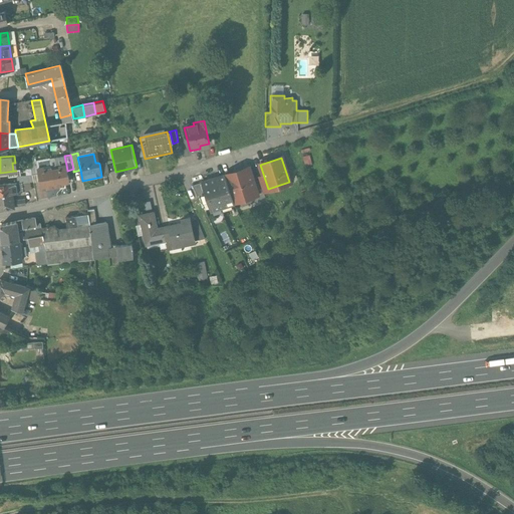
[(106,163),(99,164),(101,176),(109,174),(106,163)]
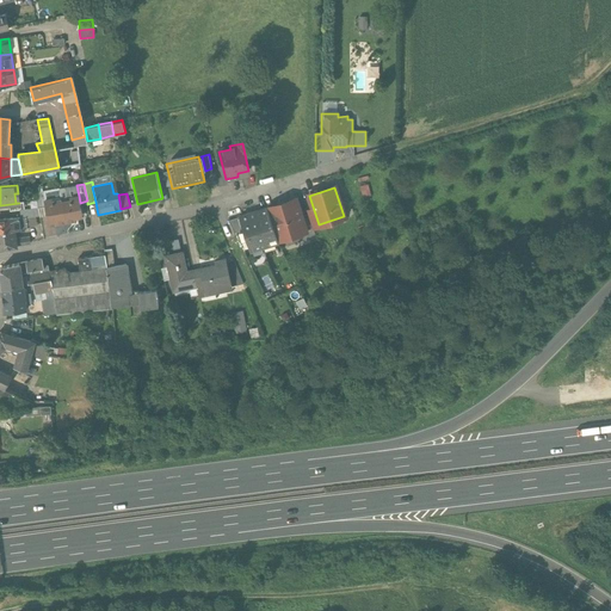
[(79,196),(71,198),(71,201),(62,202),(66,221),(75,220),(75,217),(82,216),(80,203),(79,196)]
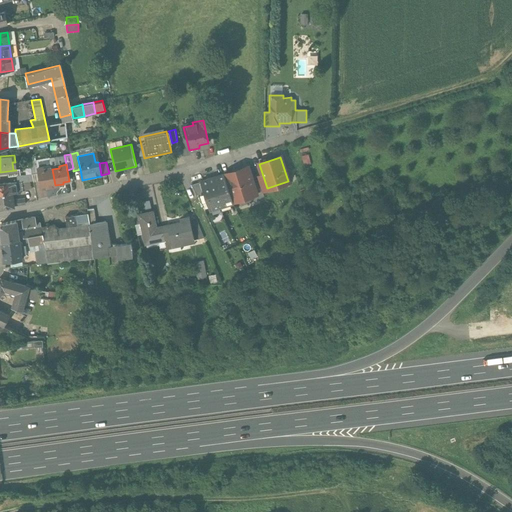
[(51,168),(44,169),(44,167),(37,168),(38,173),(40,186),(46,185),(46,187),(55,185),(52,169),(51,168)]
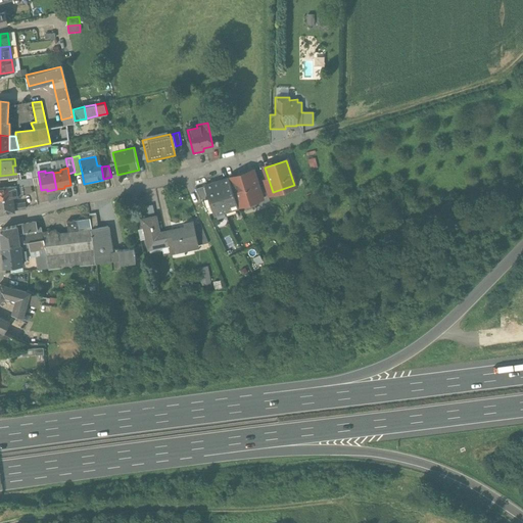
[(252,171),(229,179),(237,204),(262,197),(252,171)]
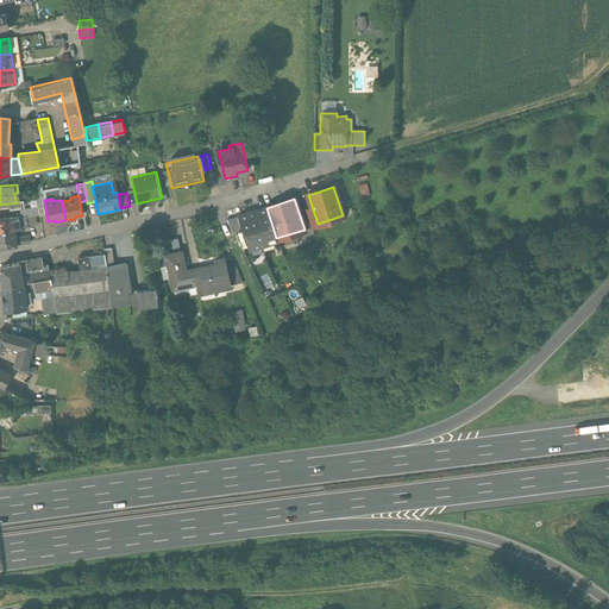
[(267,208),(239,217),(243,230),(250,250),(277,242),(276,238),(267,208)]
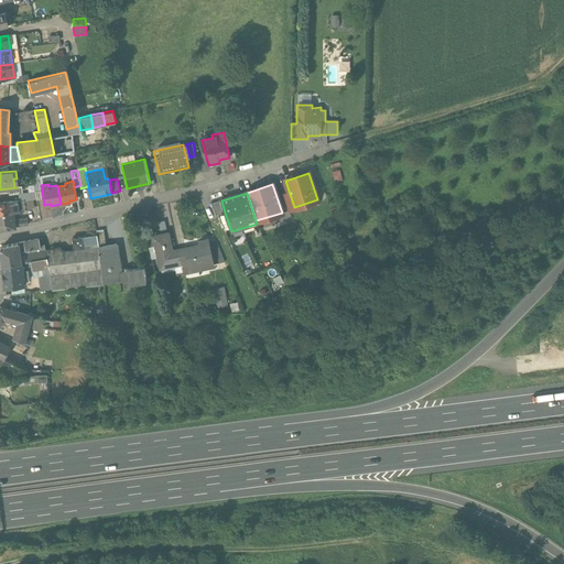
[(294,207),(290,194),(283,196),(289,213),(295,210),(294,207)]
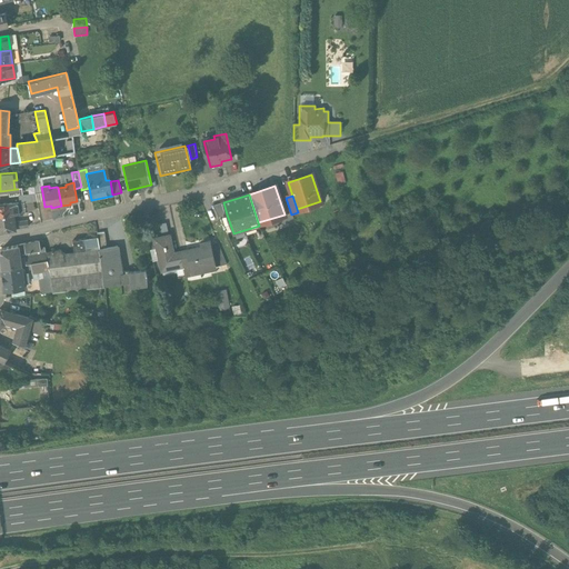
[(19,202),(0,205),(0,215),(13,215),(17,213),(23,213),(26,212),(25,202),(19,202)]
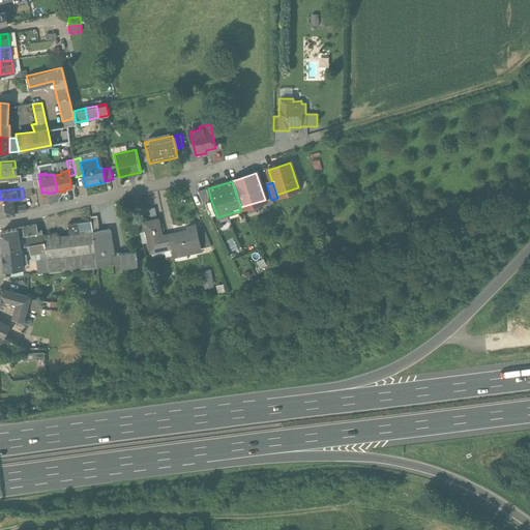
[(208,188),(198,192),(203,202),(211,200),(208,188)]
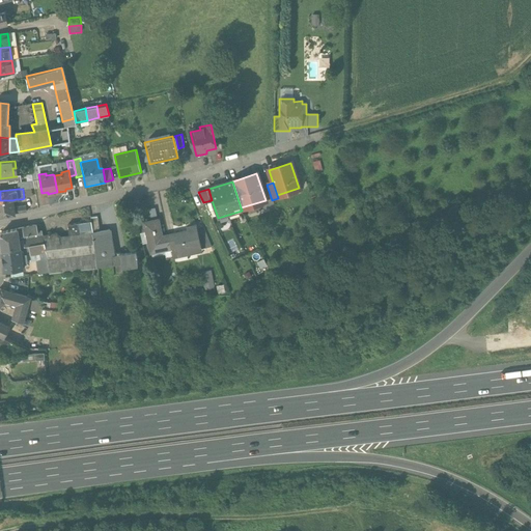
[(12,200),(0,200),(0,216),(15,215),(15,214),(26,212),(25,206),(14,207),(12,200)]
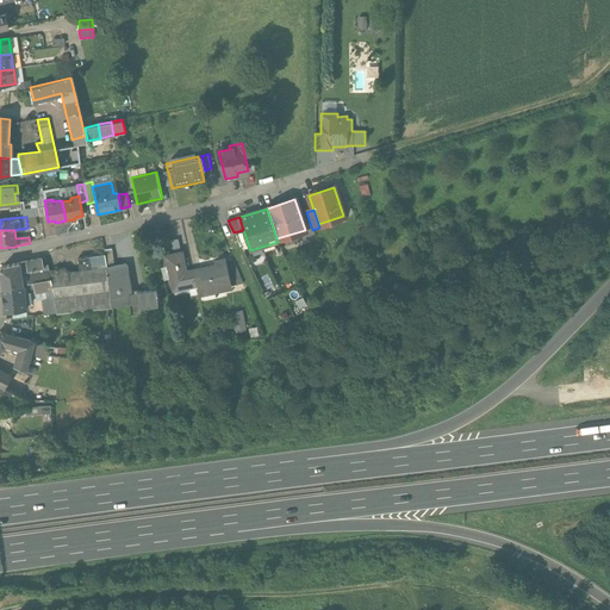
[(126,265),(113,266),(112,249),(104,249),(105,255),(111,292),(112,307),(132,305),(131,294),(130,285),(126,265)]
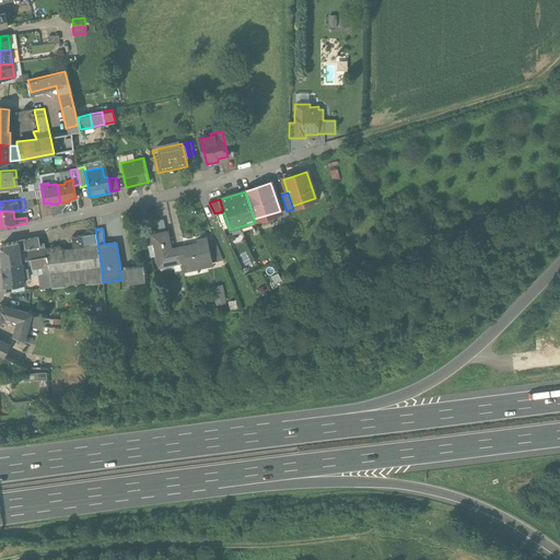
[(166,233),(152,235),(160,267),(173,264),(175,276),(183,273),(176,248),(170,249),(166,233)]
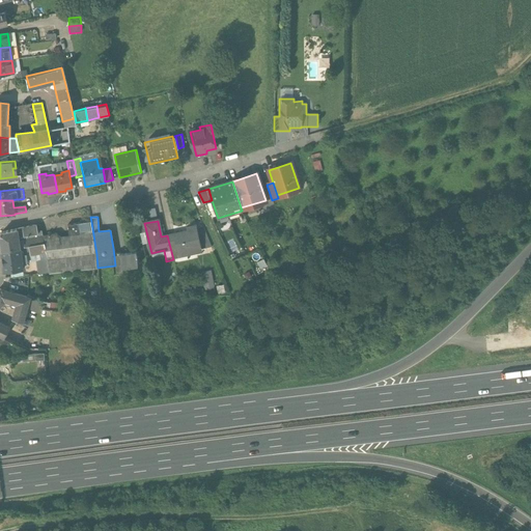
[(57,233),(43,236),(42,232),(44,244),(46,251),(47,258),(50,273),(98,268),(96,254),(91,222),(67,225),(70,235),(59,236),(57,233)]
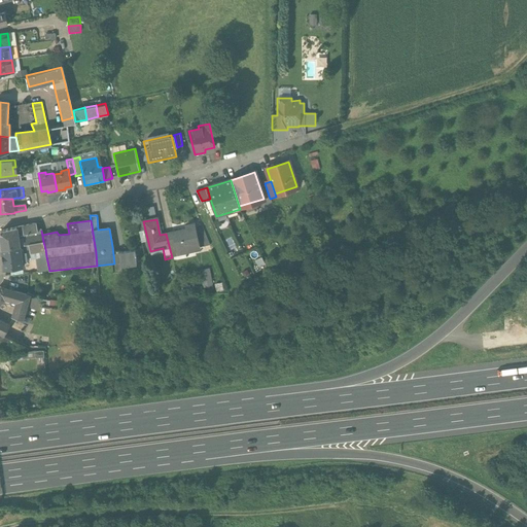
[(32,224),(2,231),(0,233),(0,236),(2,249),(20,246),(19,235),(24,234),(25,238),(24,238),(25,245),(43,242),(41,231),(38,232),(36,224),(34,224),(32,224)]
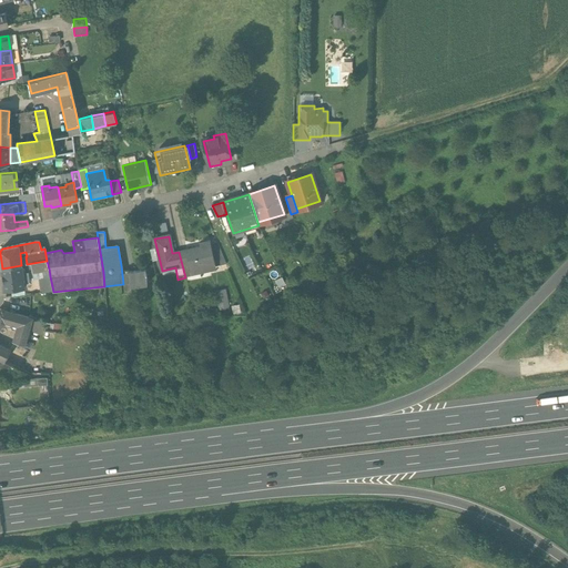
[(210,242),(200,244),(200,247),(179,252),(185,277),(215,271),(215,267),(211,250),(210,242)]
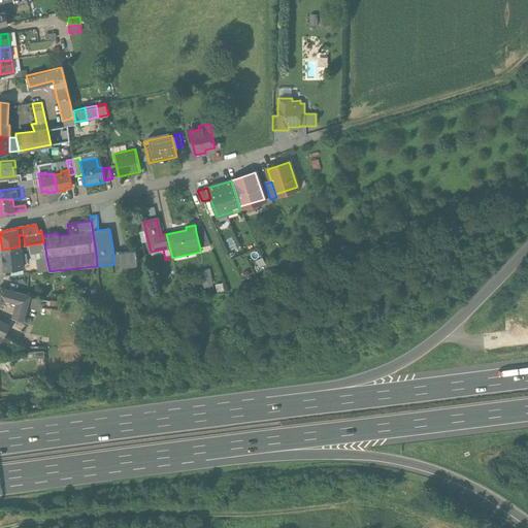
[(210,246),(204,230),(196,232),(200,249),(210,246)]
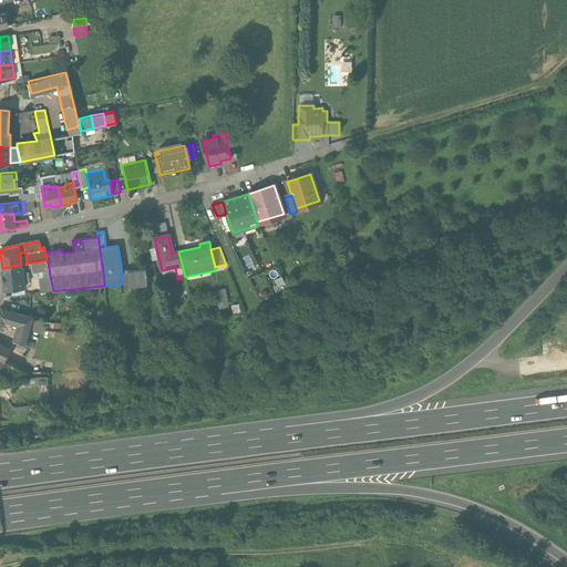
[(27,264),(21,265),(22,272),(28,271),(38,270),(49,268),(47,260),(27,264)]
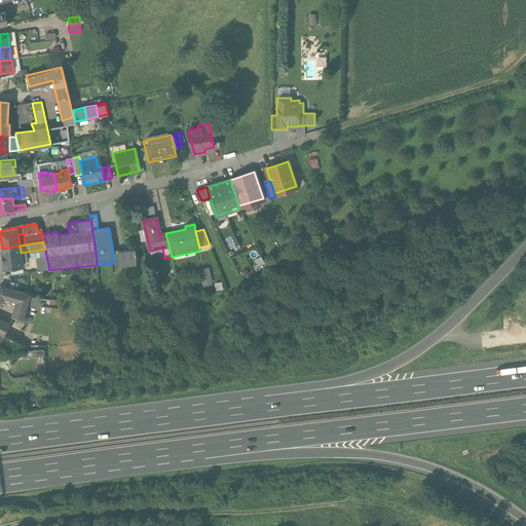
[(20,246),(2,249),(4,270),(5,269),(23,267),(22,261),(27,260),(26,252),(21,253),(20,246)]
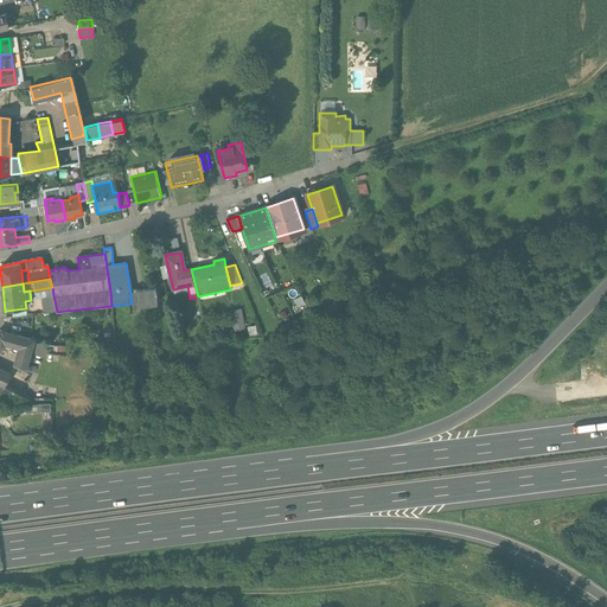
[(155,289),(131,293),(132,304),(139,302),(139,307),(158,305),(155,289)]
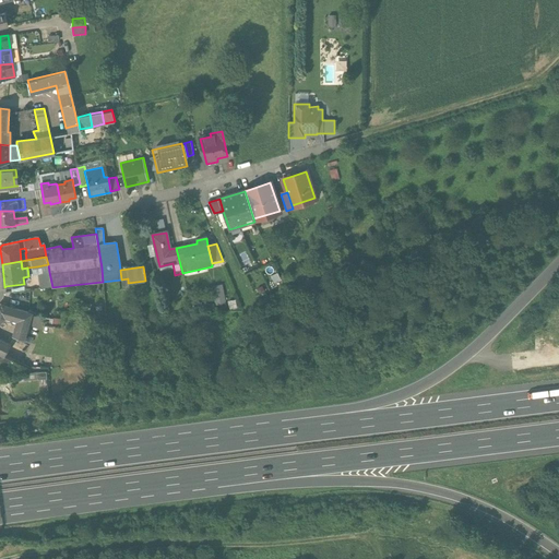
[(44,273),(38,274),(39,289),(52,287),(49,272),(44,273)]
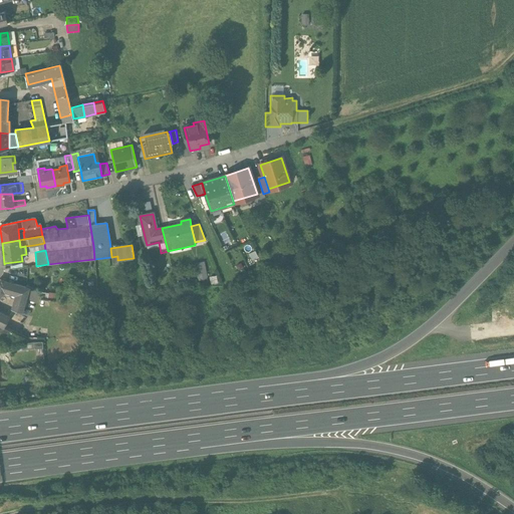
[(199,281),(208,280),(206,262),(197,263),(199,281)]
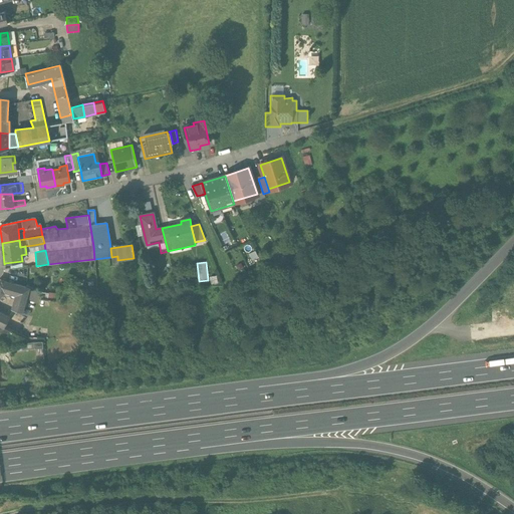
[(29,289),(0,280),(0,298),(4,294),(15,297),(11,309),(12,312),(26,319),(27,318),(21,315),(22,312),(26,299),(29,289)]
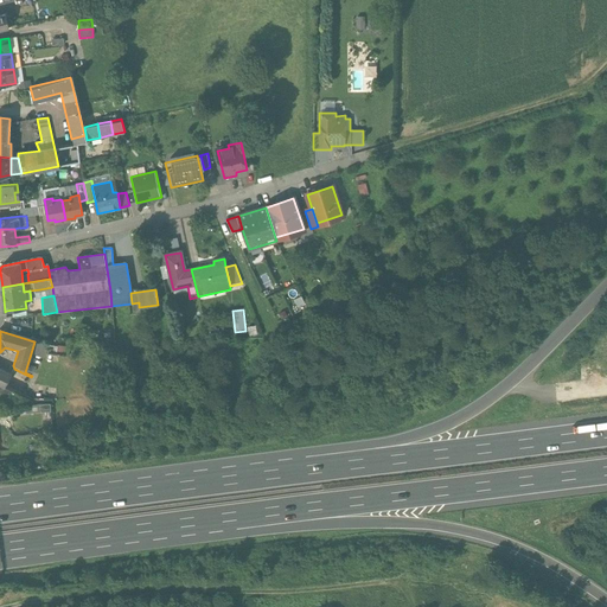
[(48,345),(34,342),(31,353),(45,358),(46,356),(46,355),(46,349),(48,345)]
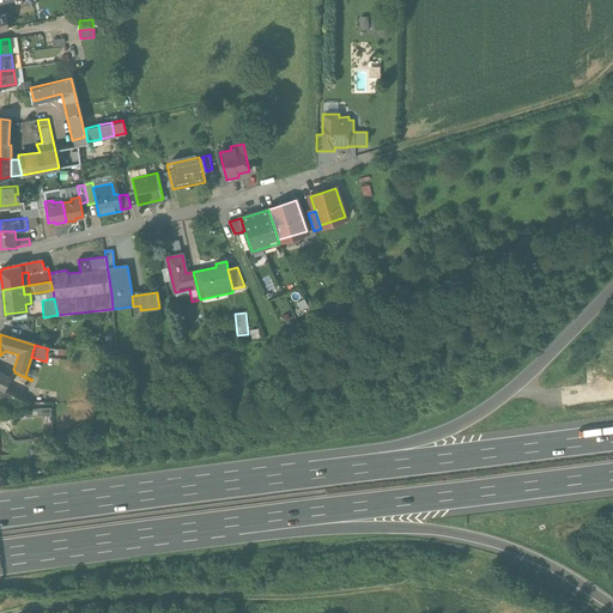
[(2,393),(0,390),(0,396),(4,400),(2,402),(8,406),(14,399),(2,393)]
